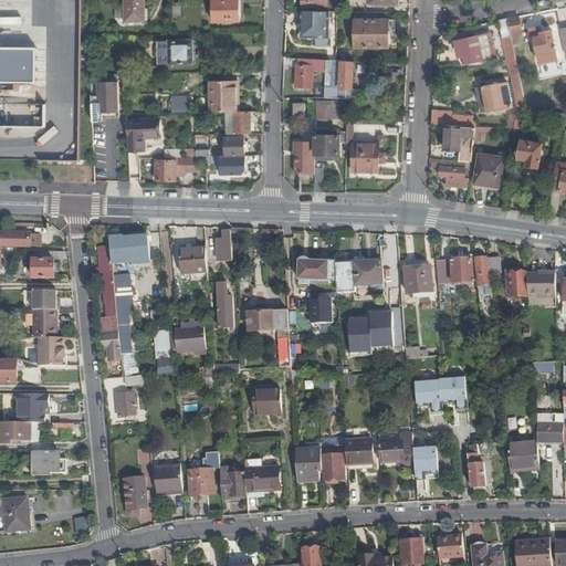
[(0,0),(0,81),(35,82),(35,48),(0,48),(0,0)]
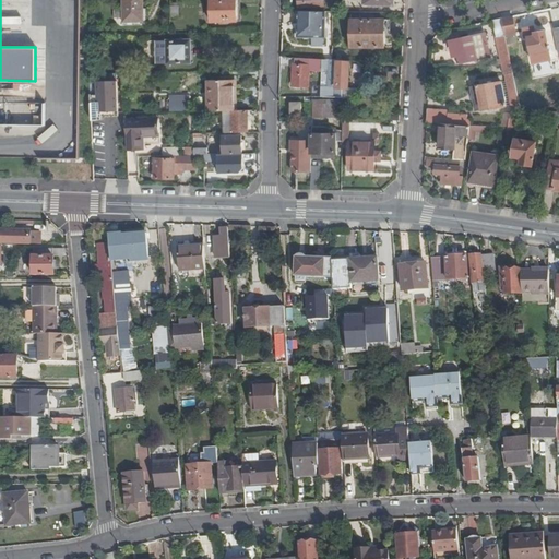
[(143,0),(123,0),(123,21),(143,21),(143,20),(143,9),(143,0)]
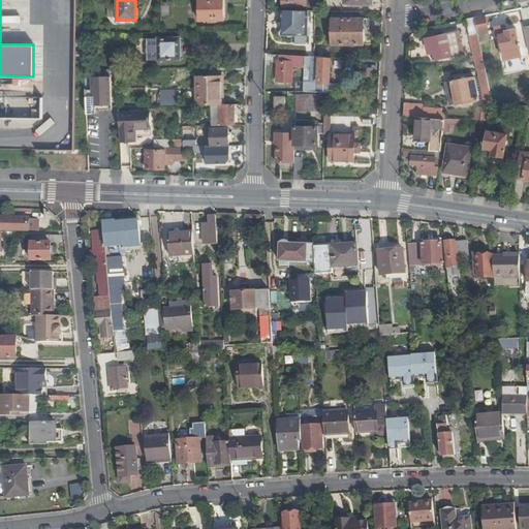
[(223,0),(198,0),(199,21),(224,20),(223,0)]
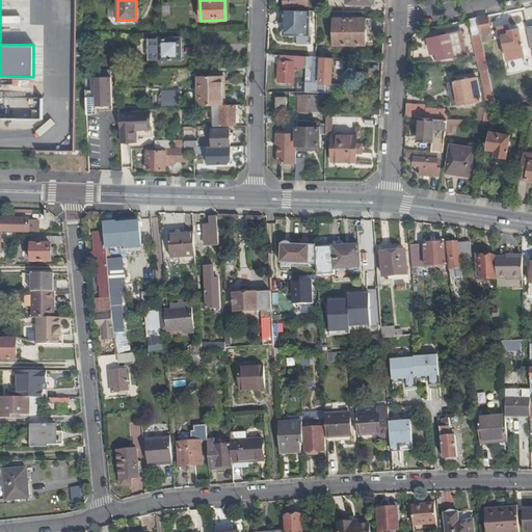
[(310,10),(284,10),(284,34),(310,35),(310,10)]
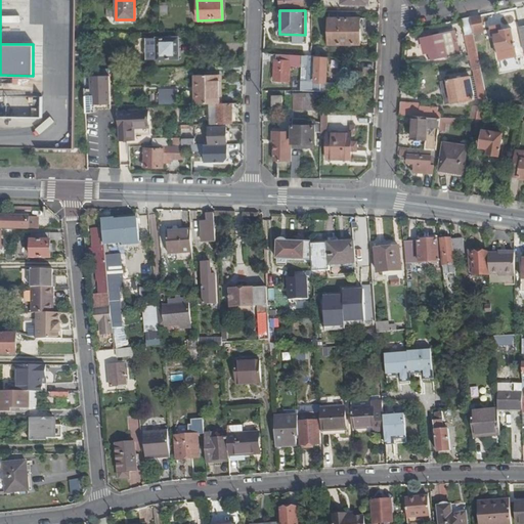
[(481,15),(471,17),(475,41),(486,39),(481,15)]
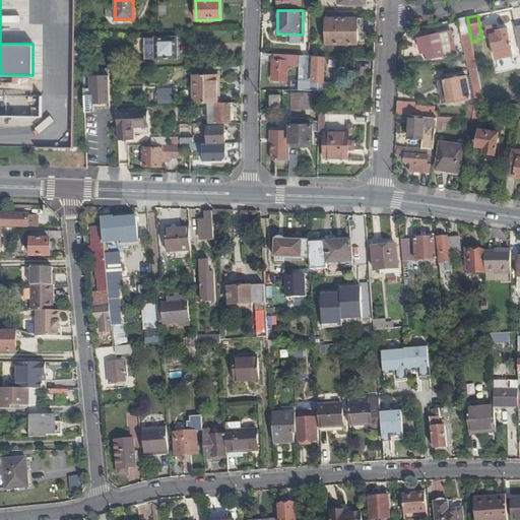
[(467,17),(459,18),(466,55),(462,56),(462,60),(466,60),(467,60),(475,58),(471,41),(467,17)]
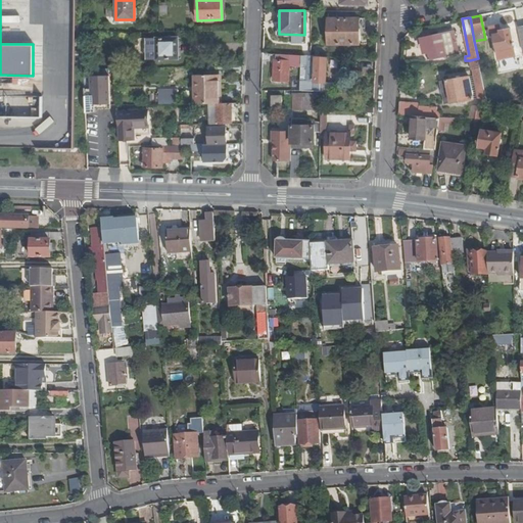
[(338,18),(329,18),(329,44),(360,44),(360,37),(360,18),(338,18)]
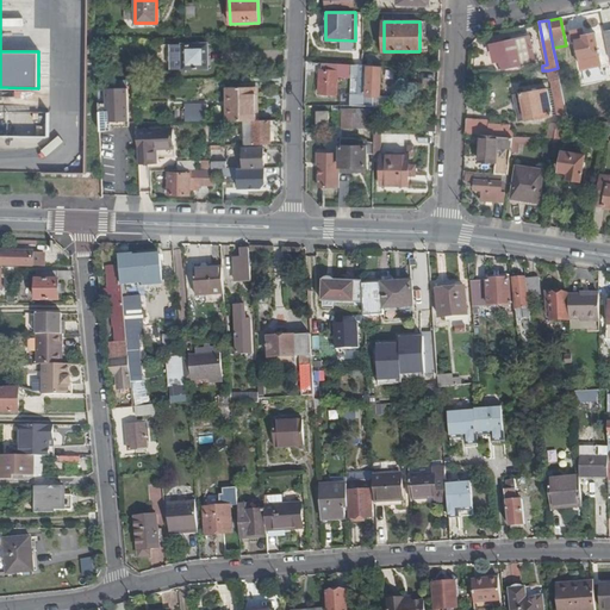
[(596,33),(583,36),(584,39),(577,41),(580,58),(583,73),(593,70),(593,67),(602,64),(599,55),(596,33)]
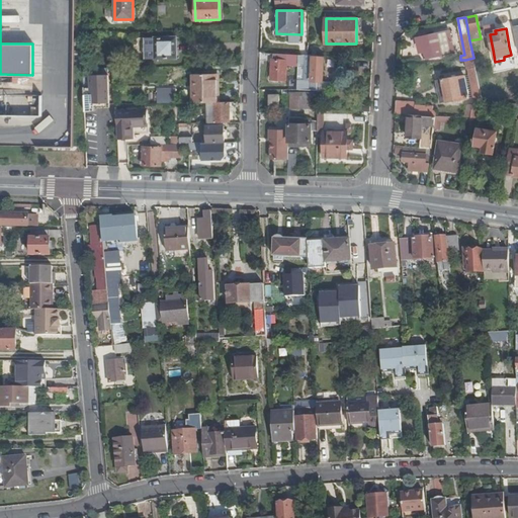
[(436,33),(418,37),(421,52),(427,50),(428,58),(433,57),(433,58),(454,53),(449,30),(436,33)]
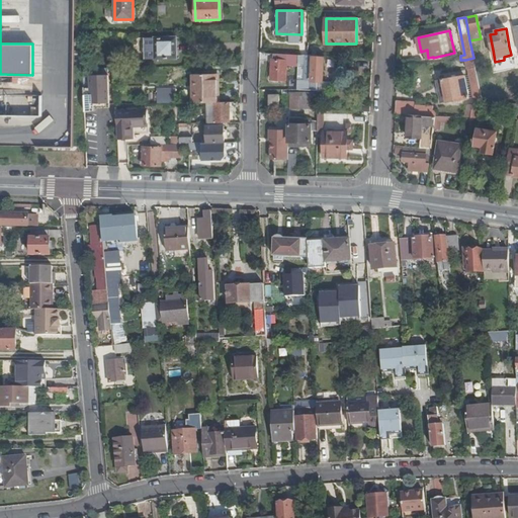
[(177,37),(145,38),(146,59),(177,59),(177,37)]
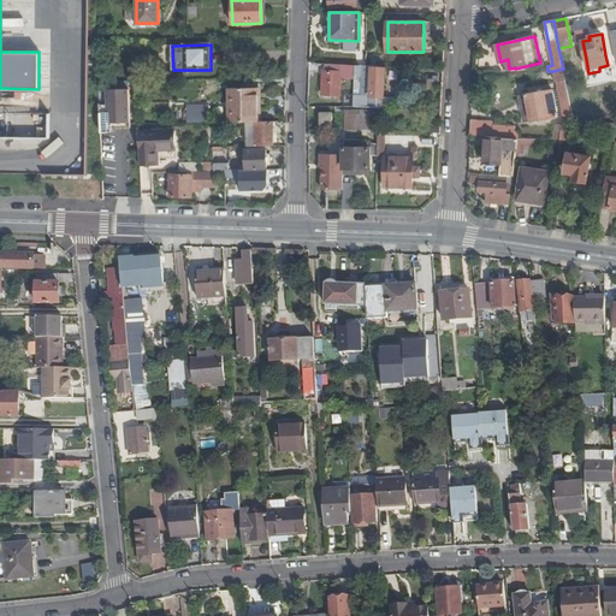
[(377,107),(378,98),(384,98),(386,67),(366,66),(355,65),(355,76),(354,95),(354,106),(377,107)]
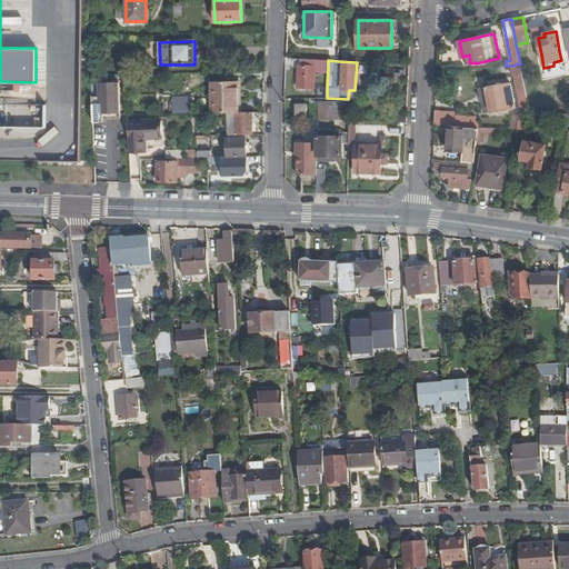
[(520,63),(511,66),(521,115),(529,115),(530,115),(520,63)]
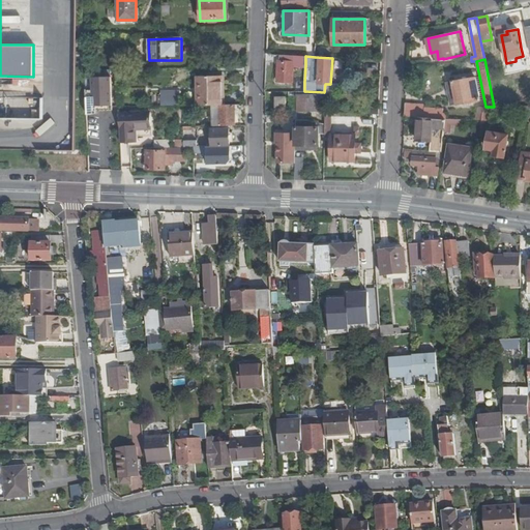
[(294,62),(278,61),(277,81),(281,82),(289,82),(293,82),(294,62)]
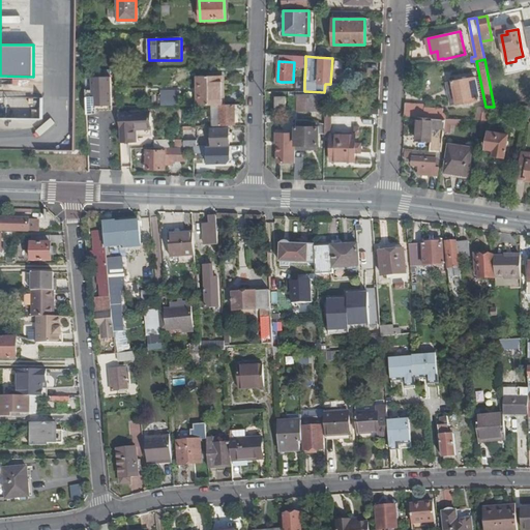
[(85,70),(86,94),(92,94),(93,110),(113,110),(111,69),(85,70)]
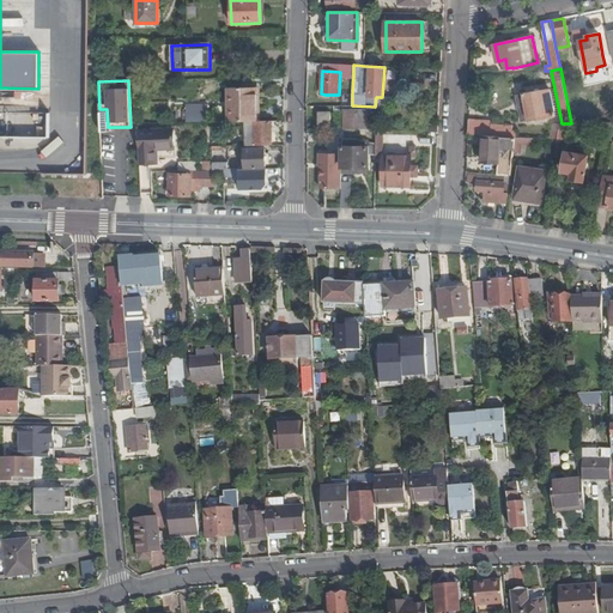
[(256,87),(229,87),(229,111),(226,111),(226,121),(255,121),(256,121),(256,87)]
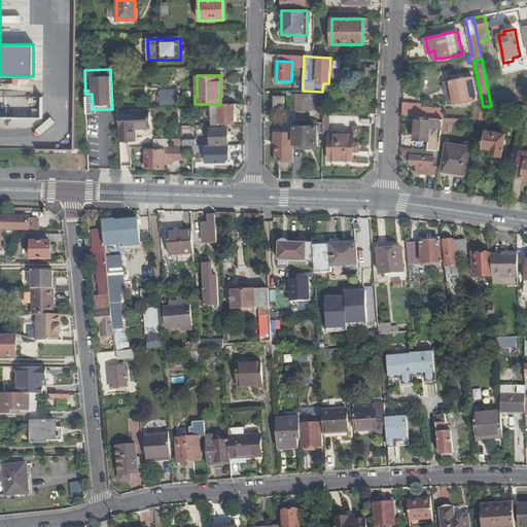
[(473,77),(444,81),(448,104),(478,99),(473,77)]
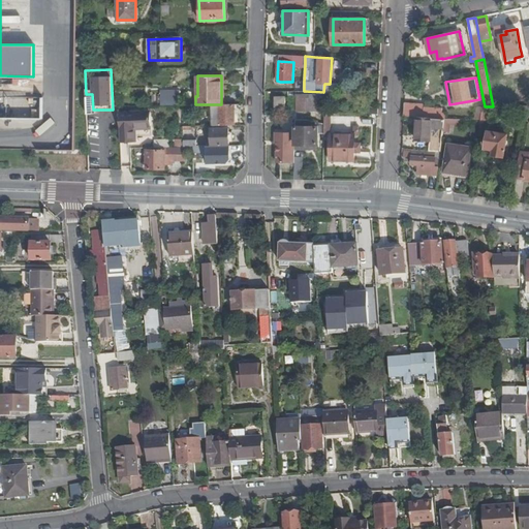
[(180,91),(161,92),(161,105),(180,104),(180,91)]
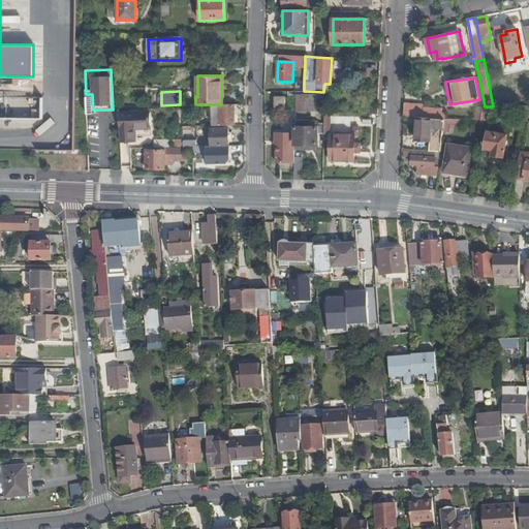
[(320,95),(298,95),(298,111),(320,111),(320,95)]
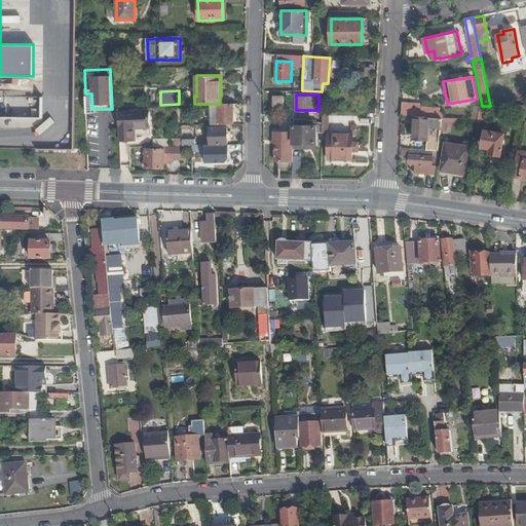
[(285,96),(273,96),(273,107),(285,106),(285,96)]
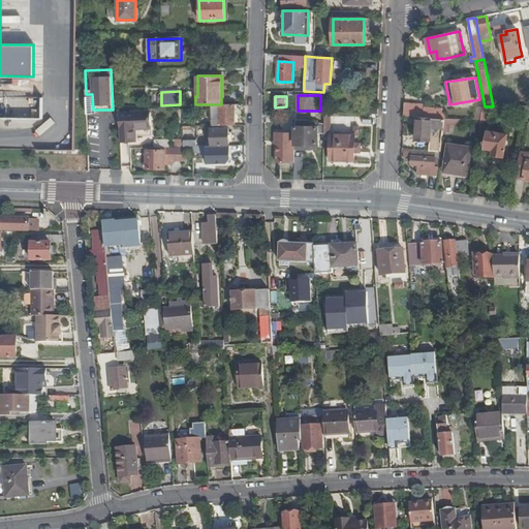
[(425,104),(404,103),(404,116),(434,118),(435,109),(424,107),(425,104)]
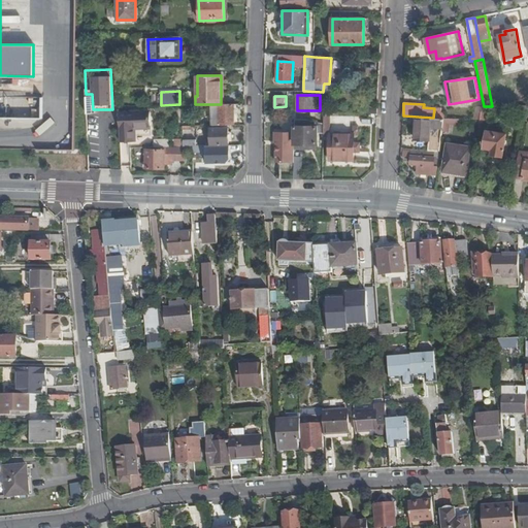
[(221,104),(220,104),(220,125),(234,125),(234,104),(221,104)]
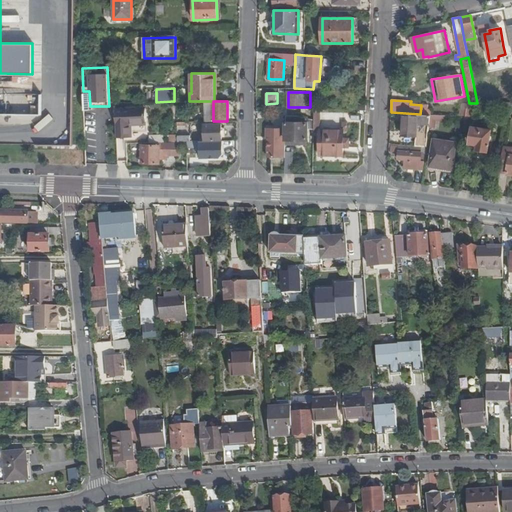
[(469,103),(467,103),(465,116),(466,116),(474,117),(476,103),(469,103)]
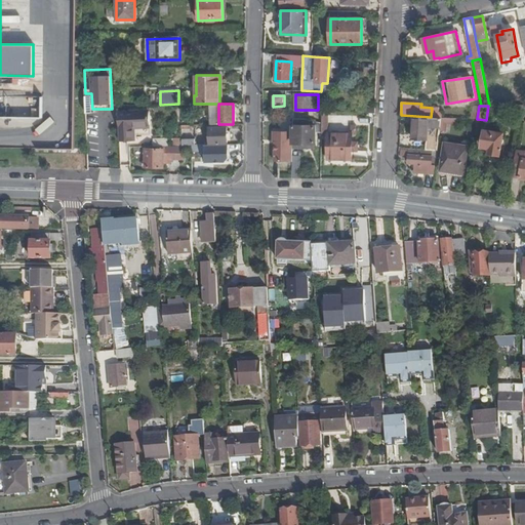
[(149,111),(118,112),(119,140),(133,139),(133,126),(150,126),(149,111)]
